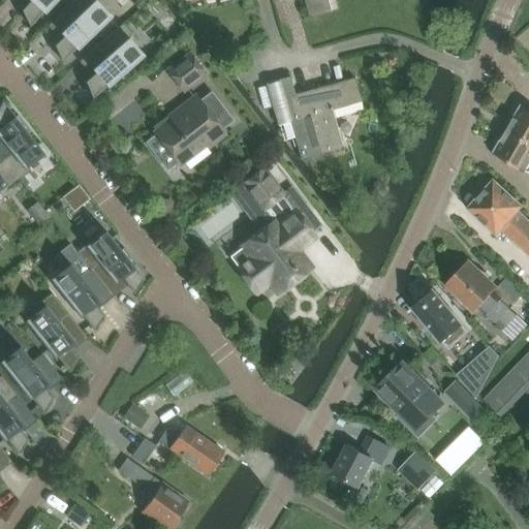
[(22,0),(27,4),(22,10),(21,10),(29,27),(43,11),(45,13),(58,0),(22,0)]
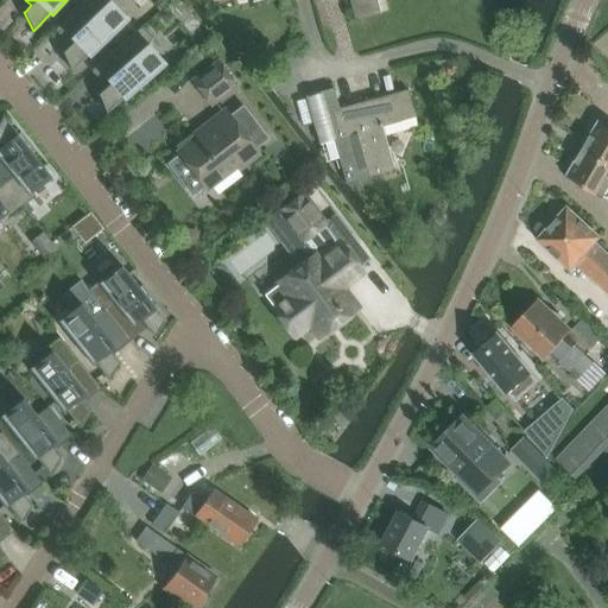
[(106,38),(126,18),(108,0),(84,0),(55,30),(69,45),(63,52),(62,52),(71,71),(88,55),(90,57),(108,40),(106,38)]
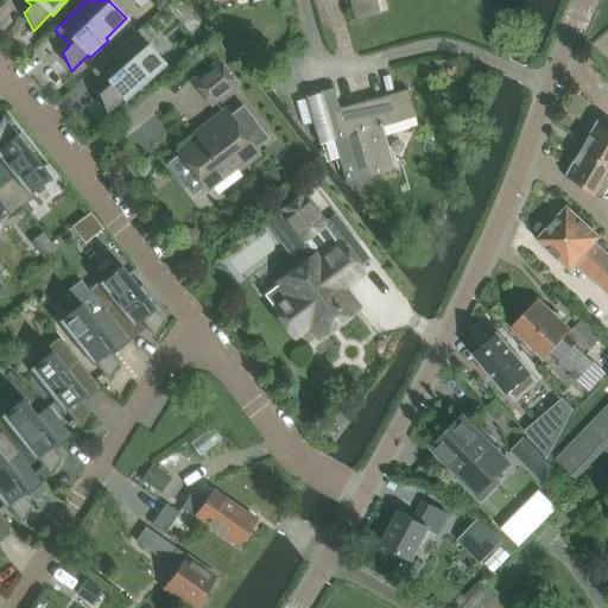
[(348,0),(354,21),(380,14),(375,0),(348,0)]
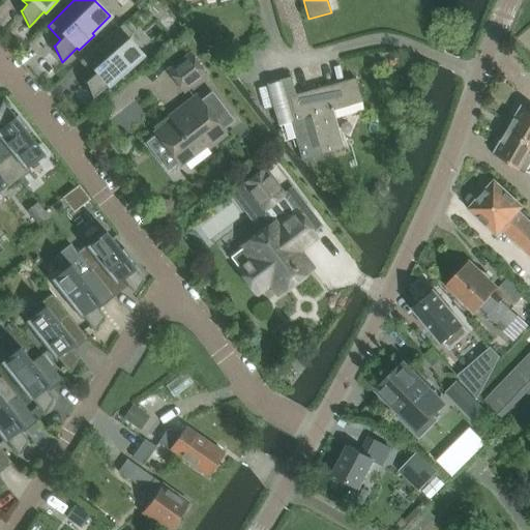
[(124,70),(142,55),(127,38),(133,34),(123,24),(80,62),(92,77),(86,82),(85,82),(92,98),(108,85),(110,88),(126,74),(124,70)]
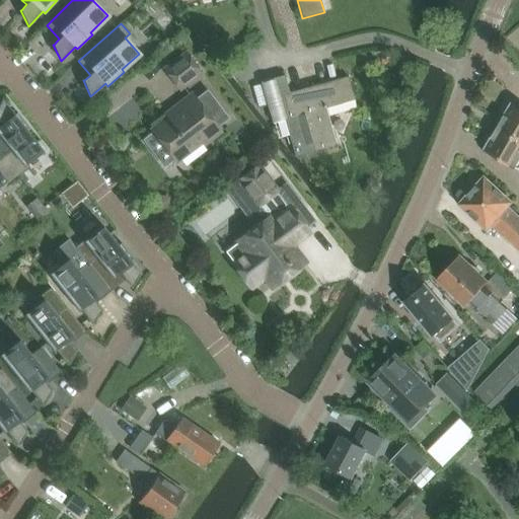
[(201,73),(186,54),(165,70),(179,89),(201,73)]
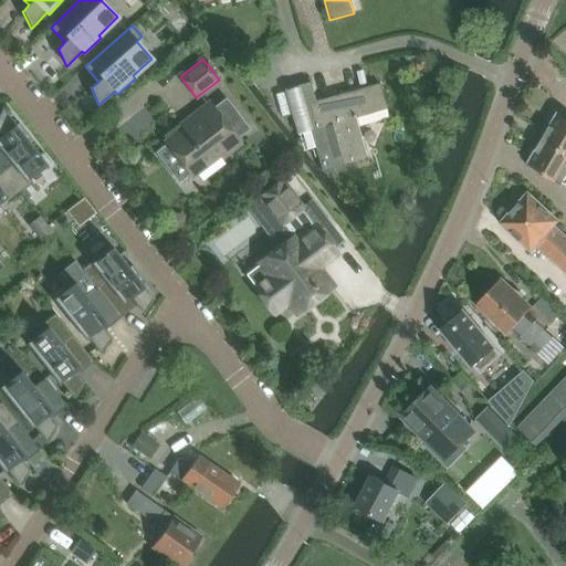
[(367,159),(354,114),(384,105),(386,109),(387,109),(379,84),(334,96),(335,100),(328,102),(327,98),(315,102),(310,83),(284,90),(297,135),(311,132),(322,171),(367,159)]
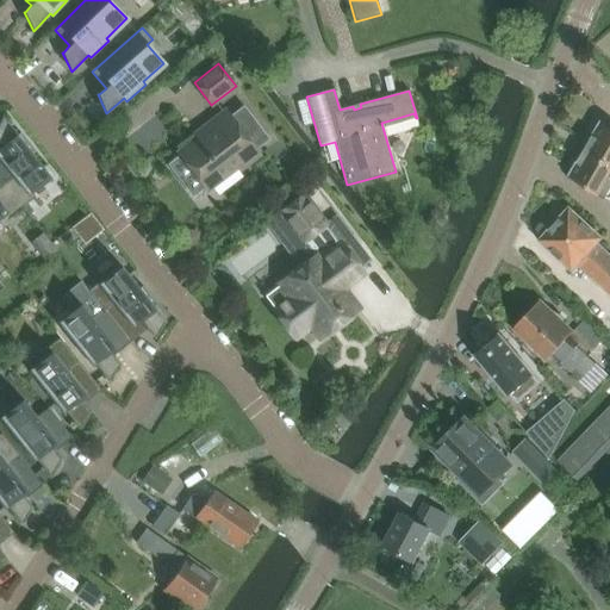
[(230,117),(225,112),(206,126),(210,131),(180,155),(205,188),(236,166),(240,170),(259,155),(255,150),(268,139),(243,106),(230,117)]
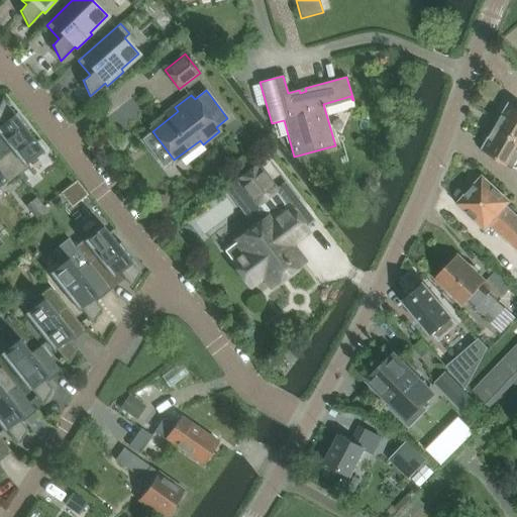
[(42,149),(27,131),(30,129),(17,112),(14,114),(2,99),(0,101),(0,122),(1,124),(0,125),(0,151),(19,176),(29,167),(26,163),(42,149)]
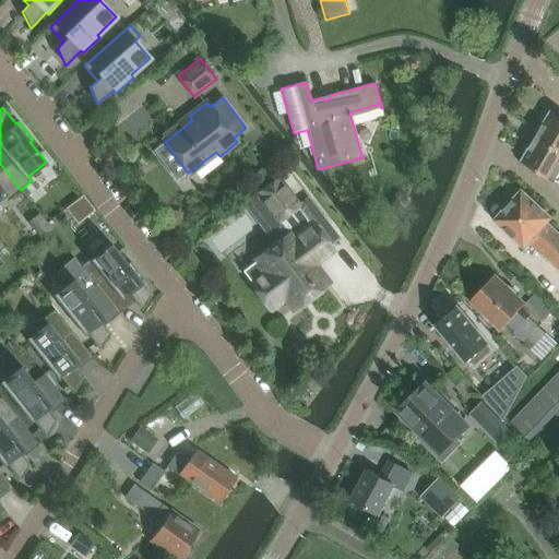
[(558,149),(558,117),(551,113),(549,116),(546,116),(542,123),(544,127),(537,137),(558,149)]
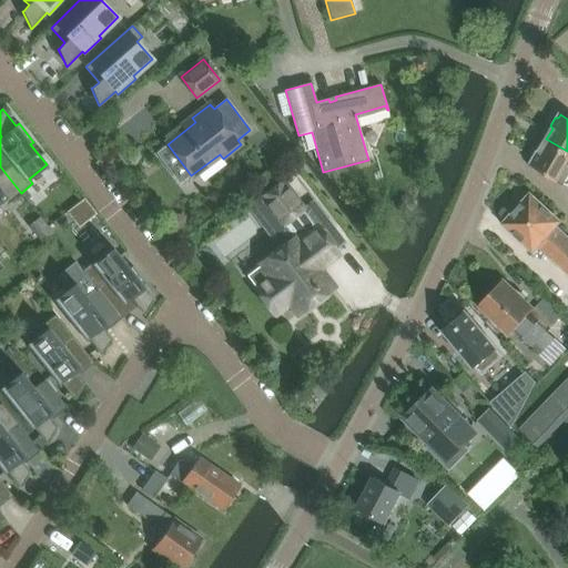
[(567,151),(546,139),(539,150),(535,150),(530,158),(533,161),(531,164),(567,185),(567,151)]
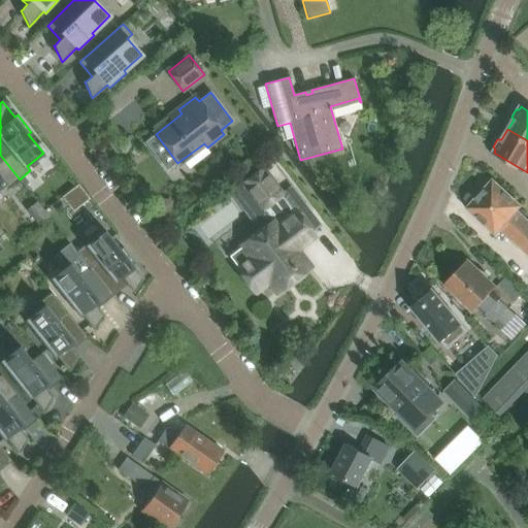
[(20,179),(0,155),(0,187),(4,184),(8,189),(19,179),(20,179)]
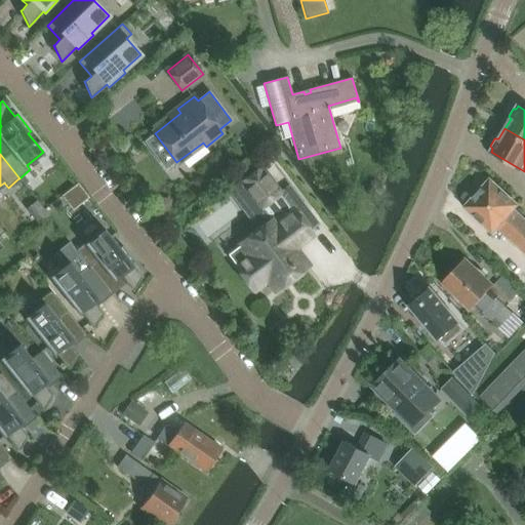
[(272,220),(240,245),(252,260),(248,263),(247,268),(255,278),(259,279),(264,276),(275,290),(280,287),(283,288),(292,281),(292,278),(308,266),(292,245),(310,232),(294,211),(296,209),(304,204),(289,185),(283,190),(279,193),(261,168),(242,183),(272,220)]
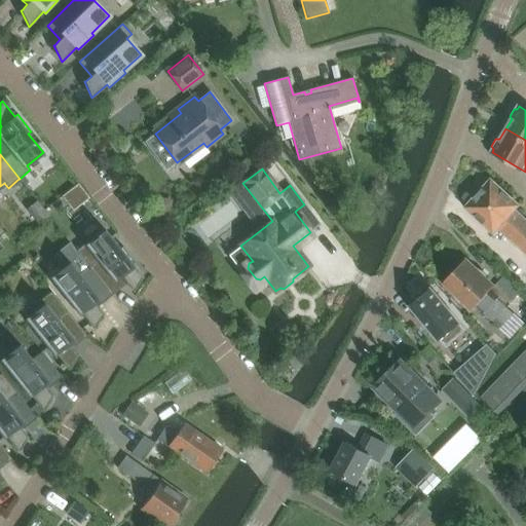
[(525,220),(515,210),(519,205),(491,180),(477,195),(476,195),(474,194),(473,194),(470,194),(468,195),(466,197),(465,198),(465,201),(465,202),(467,204),(467,205),(466,208),(494,233),(498,228),(525,253),(525,220)]
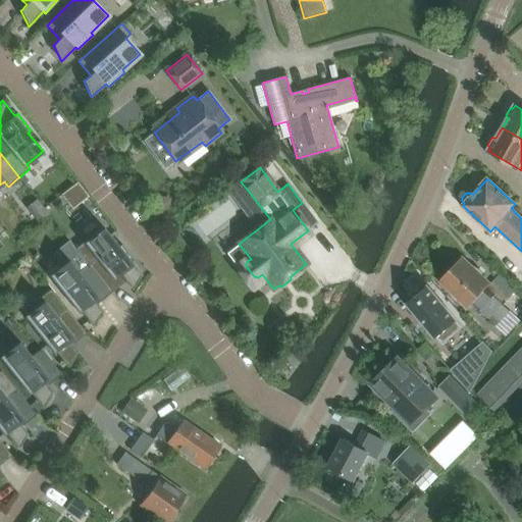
[(135,261),(121,245),(119,247),(104,228),(88,242),(87,240),(75,249),(88,265),(111,294),(121,284),(115,276),(119,273),(132,290),(142,274),(141,274),(133,263),(135,261)]
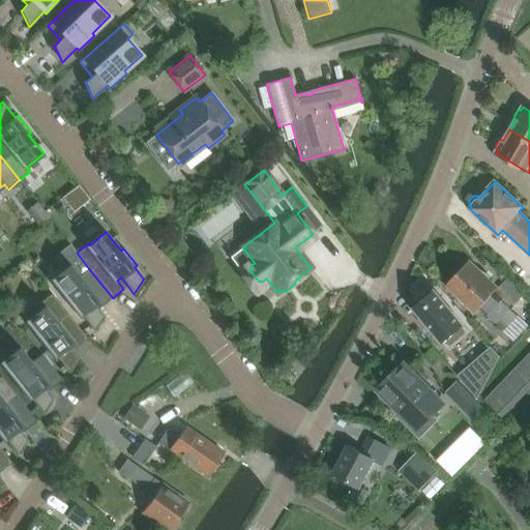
[(518,316),(494,293),(498,289),(489,281),(491,277),(487,274),(481,271),(479,272),(469,262),(447,286),(458,295),(457,297),(461,302),(464,306),(467,303),(476,313),(480,308),(504,331),(518,316)]
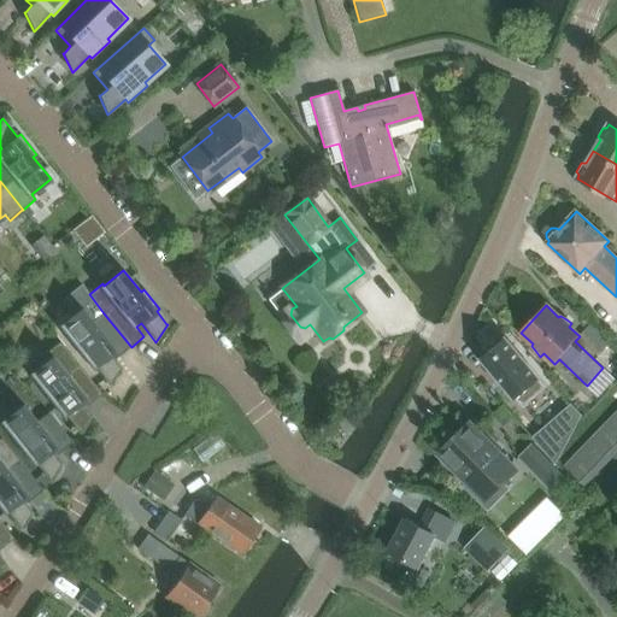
[(119,357),(131,347),(104,313),(93,322),(82,309),(62,325),(78,347),(76,350),(92,370),(94,368),(110,386),(121,368),(110,354),(115,351),(119,357)]
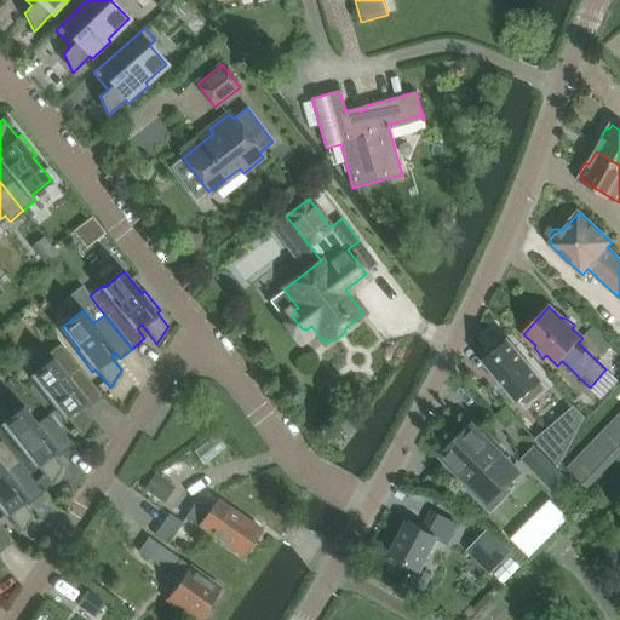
[(614,345),(595,327),(585,336),(606,354),(614,345)]
